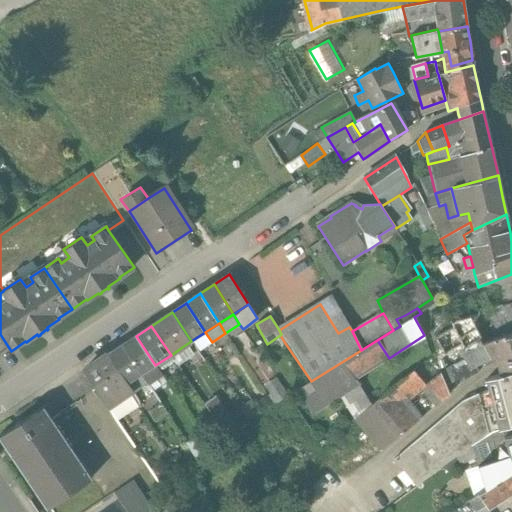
[(205,332),(197,337),(204,347),(212,342),(205,332)]
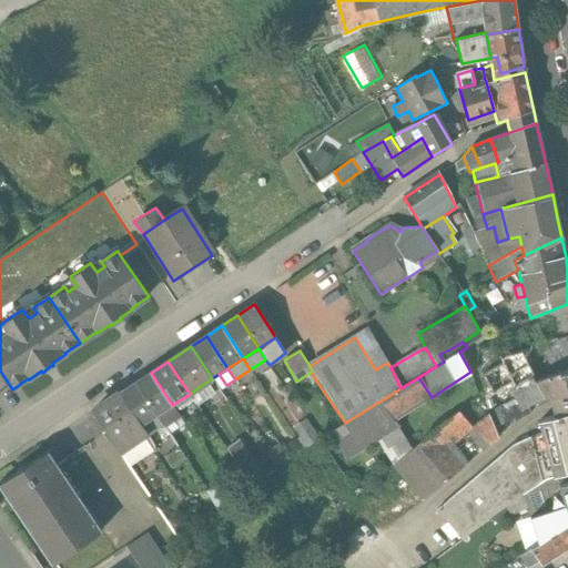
[(567,368),(548,376),(546,377),(536,382),(544,396),(544,397),(551,394),(556,415),(557,415),(567,412),(567,368)]
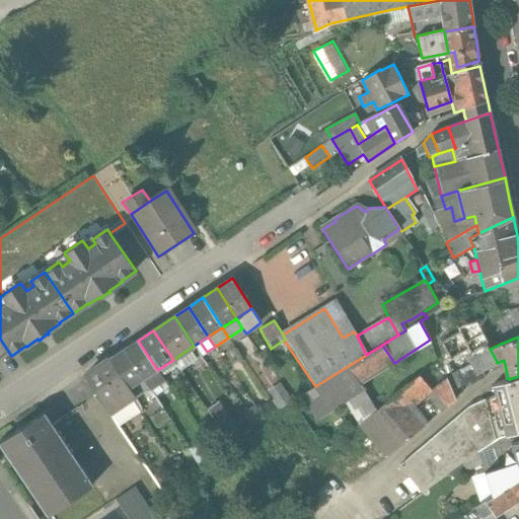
[(157,370),(138,341),(124,350),(143,379),(149,389),(150,388),(163,380),(157,370)]
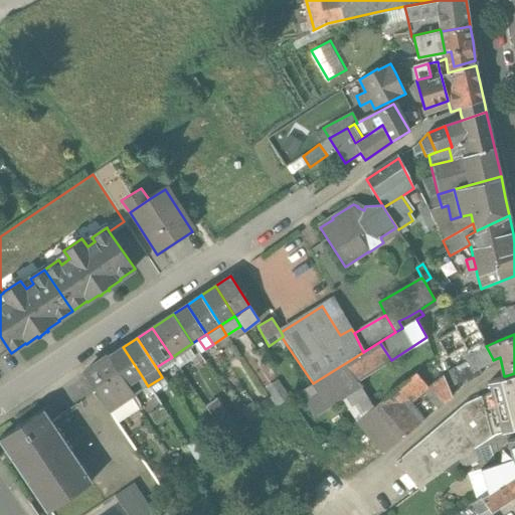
[(313,383),(298,392),(315,418),(360,388),(357,383),(391,360),(379,342),(363,352),(313,383)]
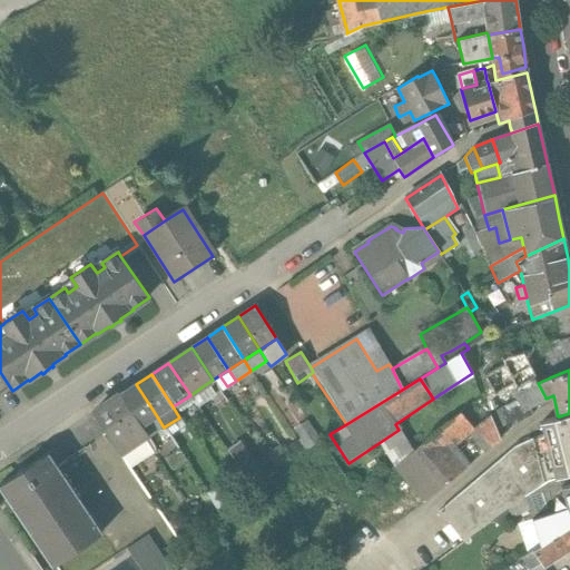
[(157,416),(136,384),(119,395),(140,428),(141,426),(148,422),(157,416)]
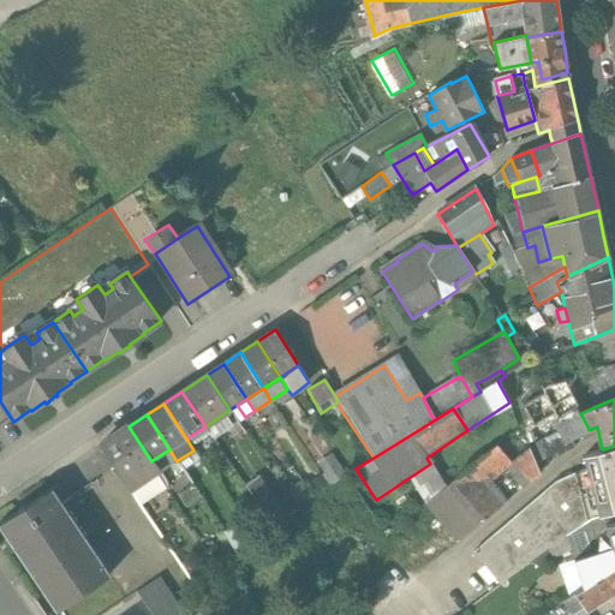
[(219,417),(206,427),(214,439),(227,429),(219,417)]
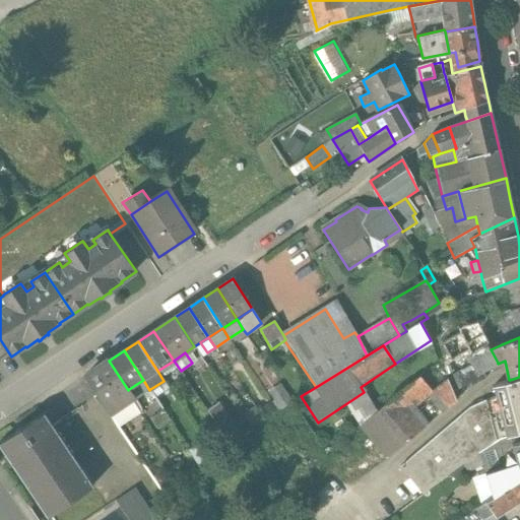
[(109,361),(84,377),(110,414),(135,398),(129,389),(128,390),(109,361)]
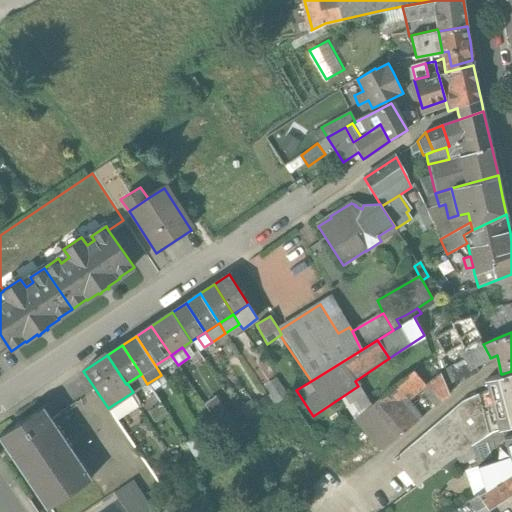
[(178,365),(171,355),(163,360),(169,370),(178,365)]
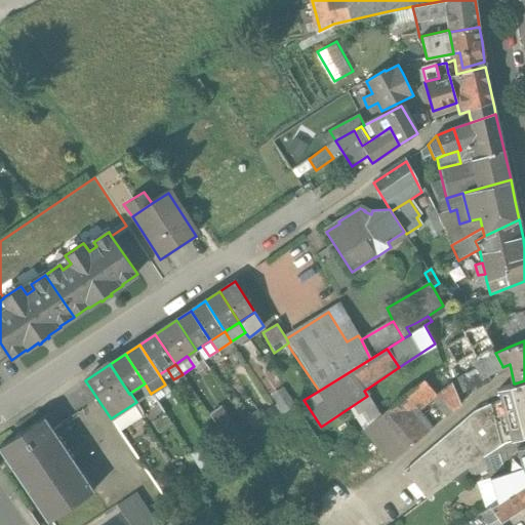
[(444,364),(423,379),(435,393),(450,379),(444,364)]
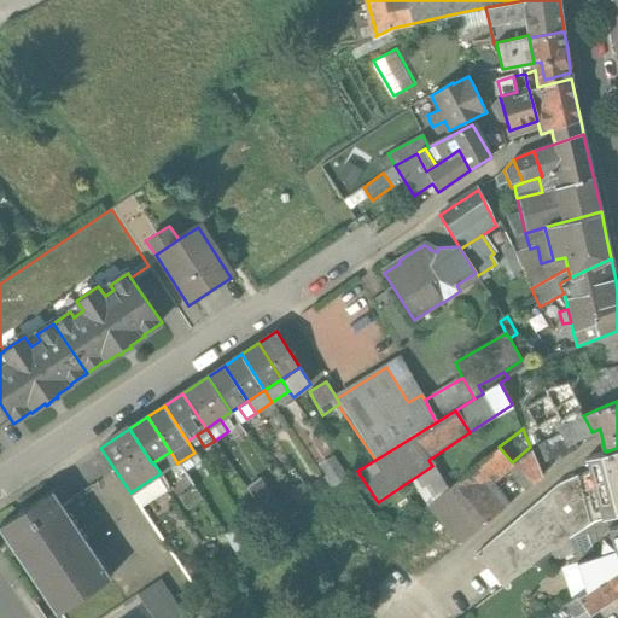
[(499,447),(427,506),(460,546),(509,506),(489,482),(505,470),(512,464),(512,462),(499,447)]
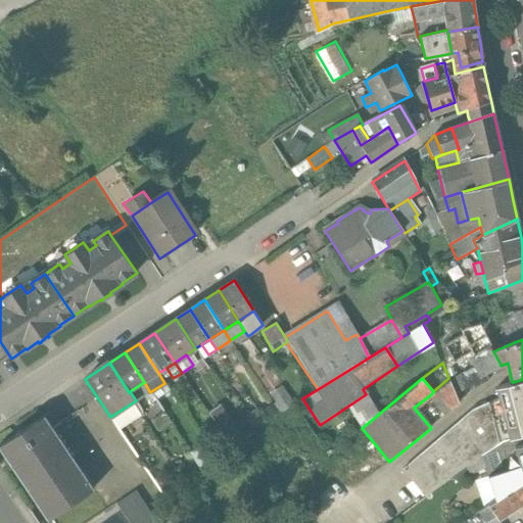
[(459,406),(448,378),(433,391),(433,392),(427,397),(443,418),(459,406)]
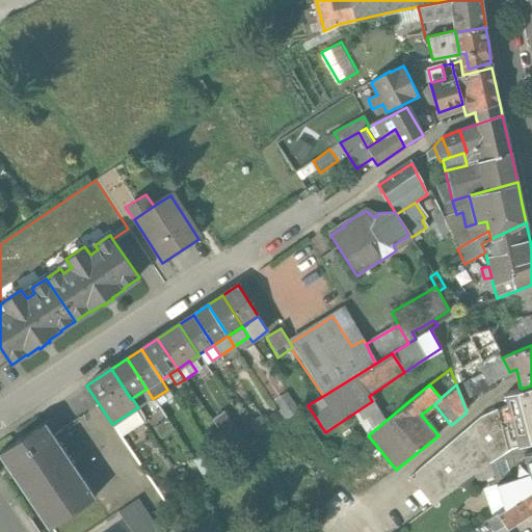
[(521,389),(505,394),(508,404),(478,421),(410,479),(432,505),(489,463),(489,462),(504,454),(511,449),(531,441),(531,386),(522,389),(521,389)]
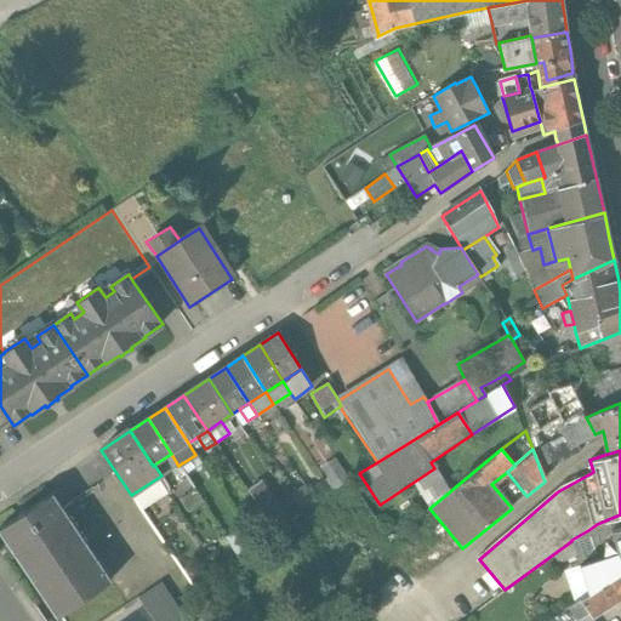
[(180,465),(178,466),(171,454),(161,460),(186,497),(195,490),(180,465)]
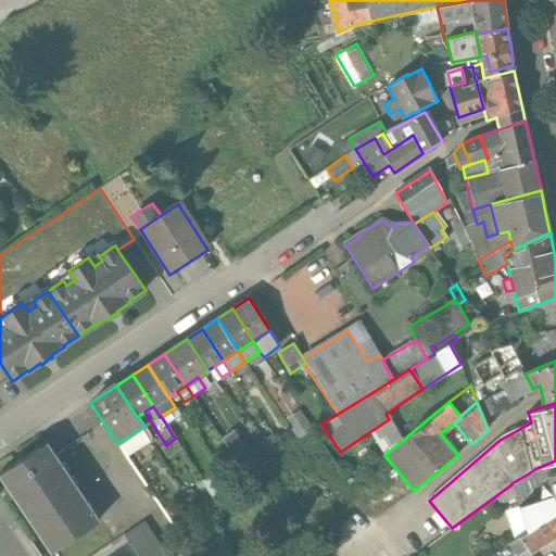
[(306,425),(290,433),(295,442),(311,431),(306,425)]
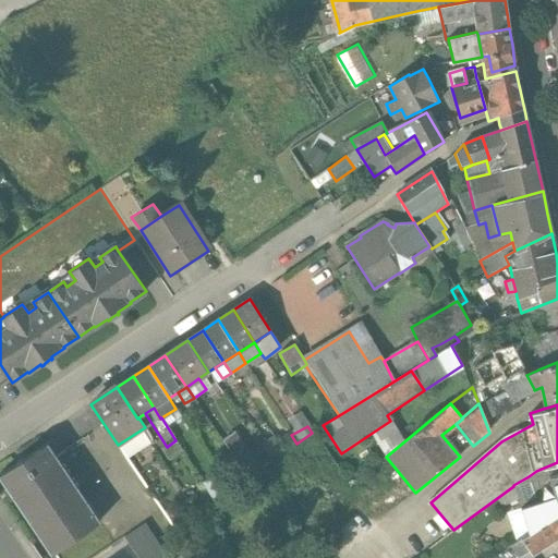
[(235,434),(223,441),(249,478),(259,471),(235,434)]
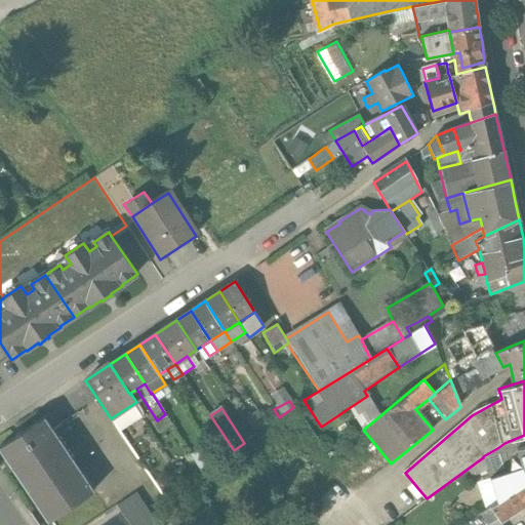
[(44,417),(0,446),(0,449),(48,522),(93,491),(44,417)]
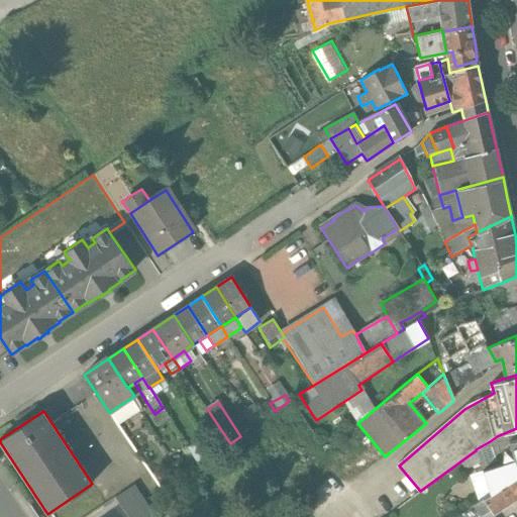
[(499,467),(483,472),(491,497),(516,478),(516,439),(509,442),(514,455),(507,457),(509,463),(499,467)]
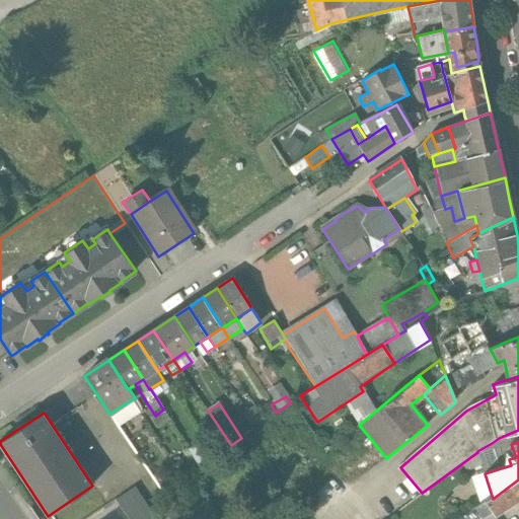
[(477,451),(477,452),(483,465),(485,473),(501,468),(492,443),(477,451)]
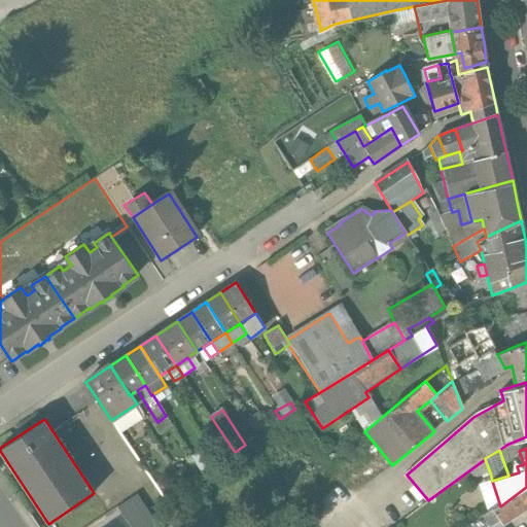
[(485,459),(469,471),(473,479),(490,472),(485,459)]
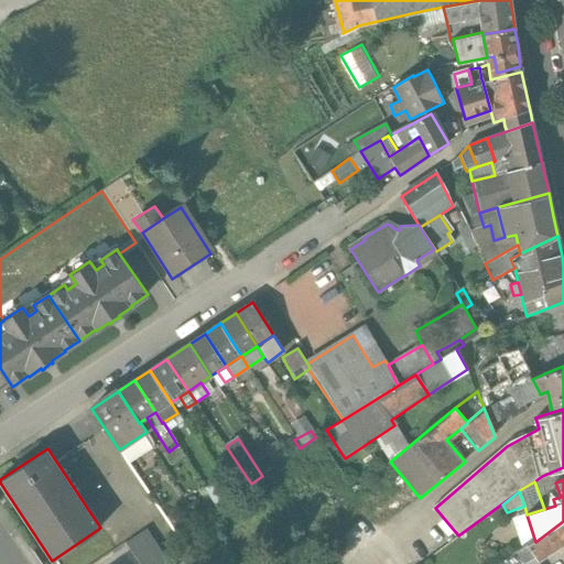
[(563,521),(535,542),(529,546),(537,562),(563,543),(563,521)]
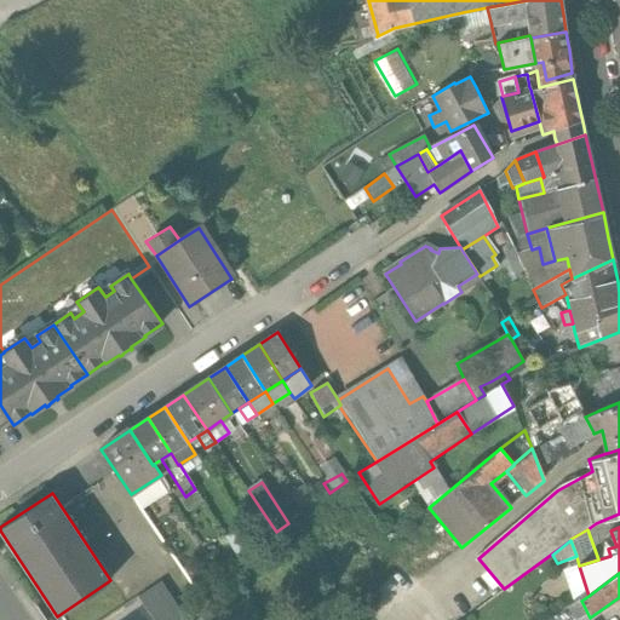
[(187,619),(174,601),(161,583),(139,597),(154,619),(187,619)]
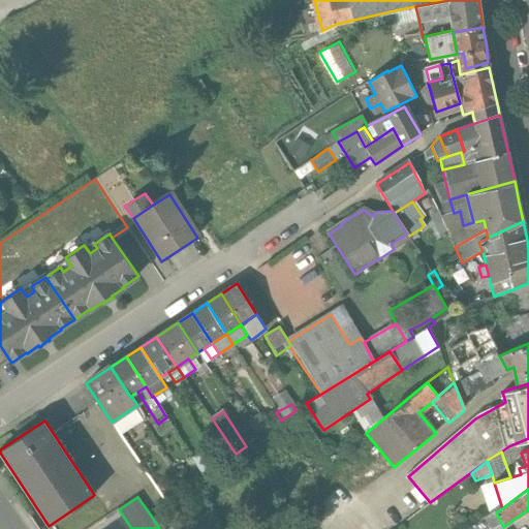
[(496,512),(486,520),(490,528),(492,528),(493,528),(499,528),(503,527),(496,512)]
